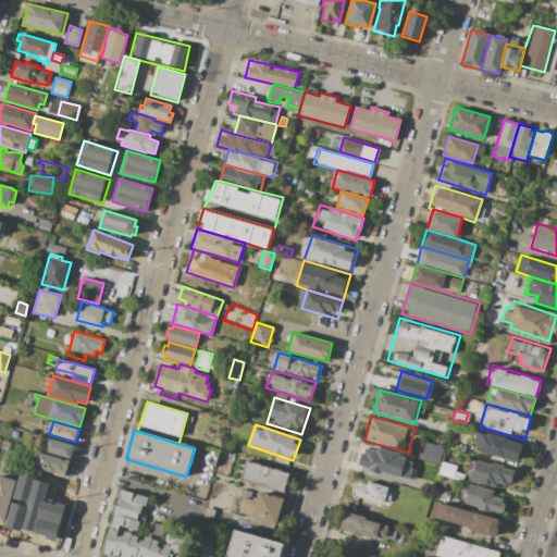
[(519,462),(523,445),(475,431),(470,449),(519,462)]
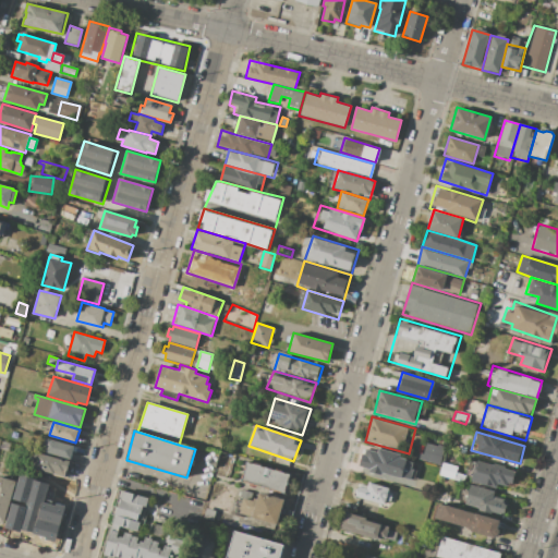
[(74,446),(71,459),(44,451),(48,439),(74,446)]
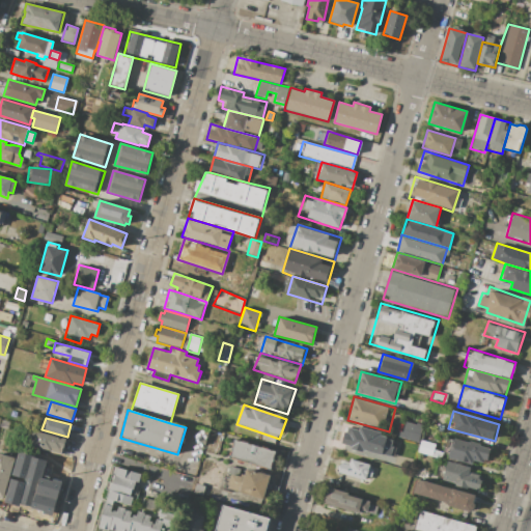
[(403,420),(399,435),(417,440),(421,425),(403,420)]
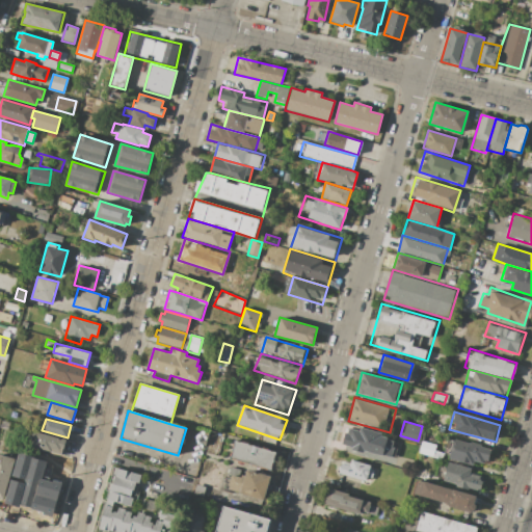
[(342,447),(395,460),(400,437),(347,424),(342,447)]
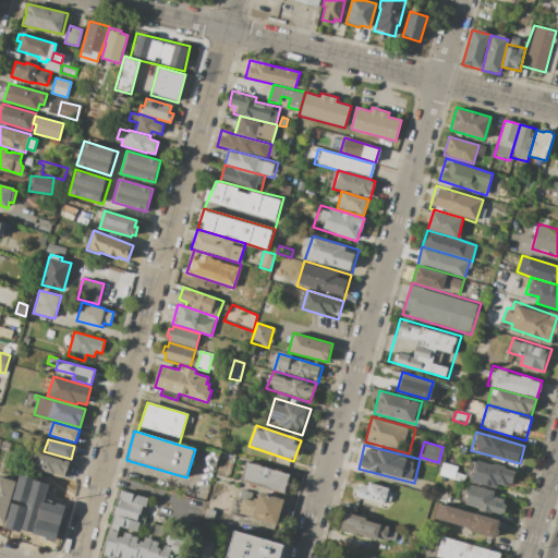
[(70,461),(68,470),(67,470),(64,476),(55,473),(53,474),(36,470),(36,468),(31,466),(35,450),(70,461)]
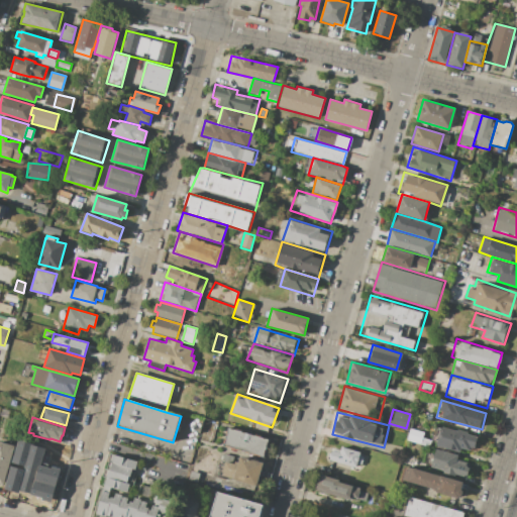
[(216,421),(211,438),(199,435),(203,418),(216,421)]
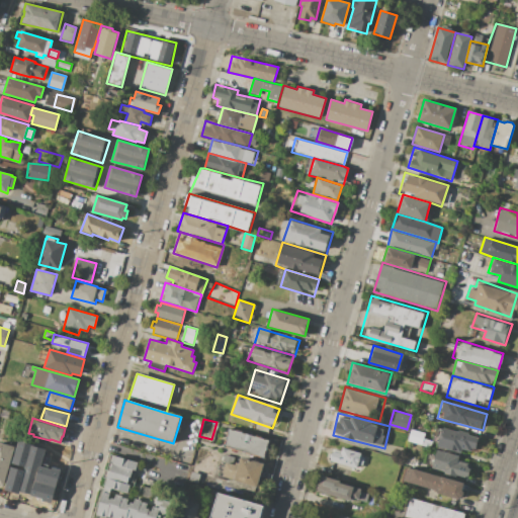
[(433,446),(439,426),(482,438),(478,453),(461,449),(460,454),(433,446)]
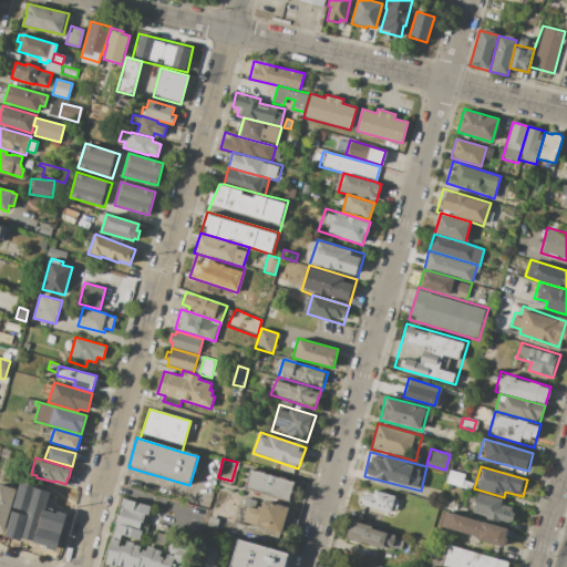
[(250,468),(244,491),(291,504),(297,482),(250,468)]
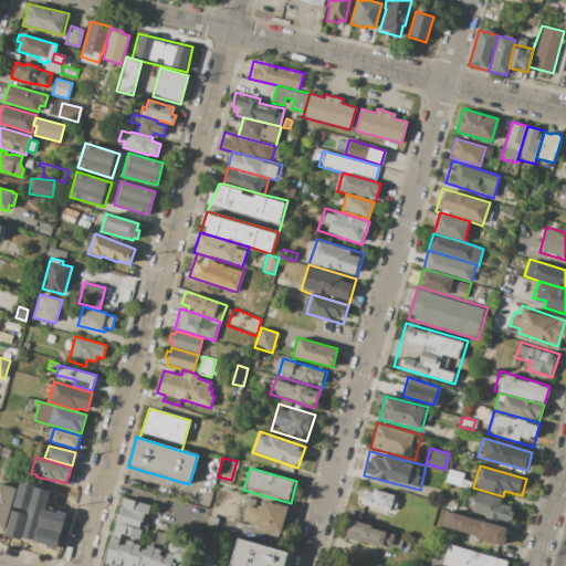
[(448,468),(443,481),(469,490),(471,482),(461,479),(463,473),(448,468)]
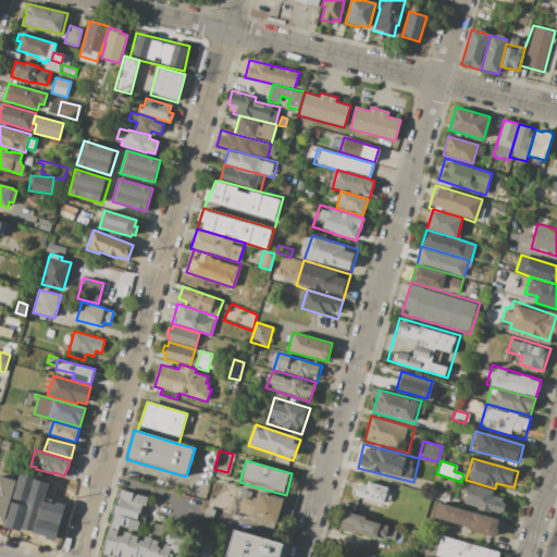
[(0,475),(16,480),(3,525),(0,524),(0,475)]
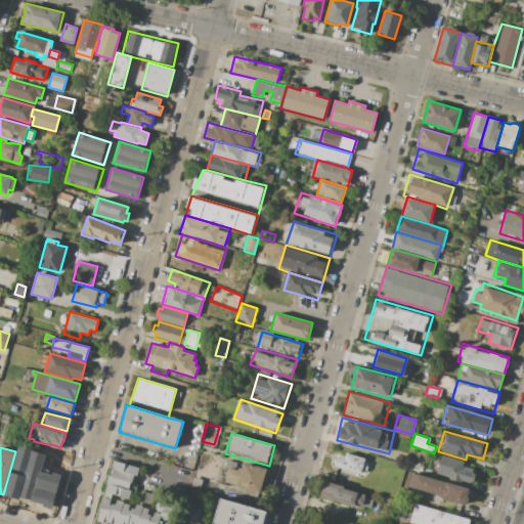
[(361,474),(366,456),(345,451),(344,457),(337,455),(334,466),(361,474)]
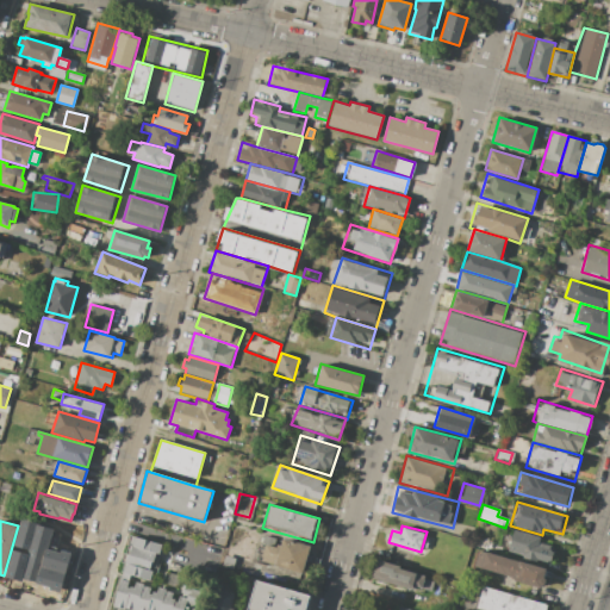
[(549,562),(554,547),(541,543),(543,537),(514,529),(508,551),(549,562)]
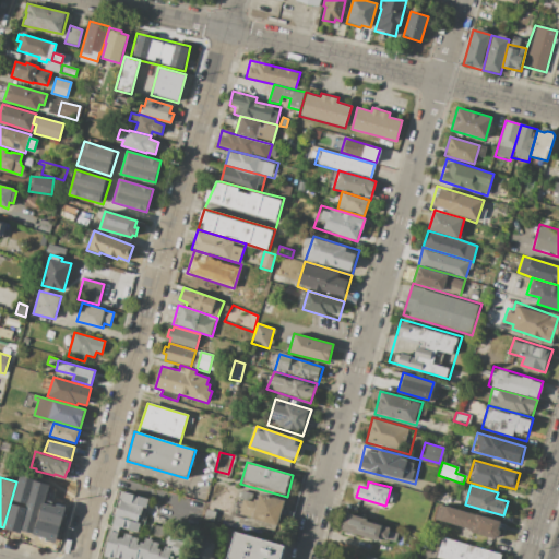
[(119,490),(150,499),(146,508),(143,507),(118,499),(117,499),(119,490)]
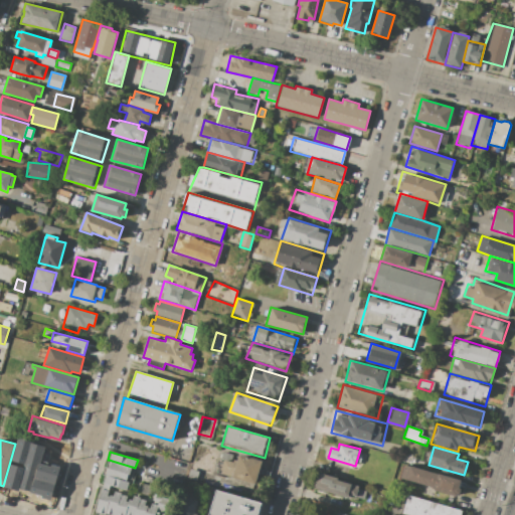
[(263,461),(255,484),(232,478),(233,474),(221,471),(224,460),(233,462),(234,459),(237,460),(239,455),(263,461)]
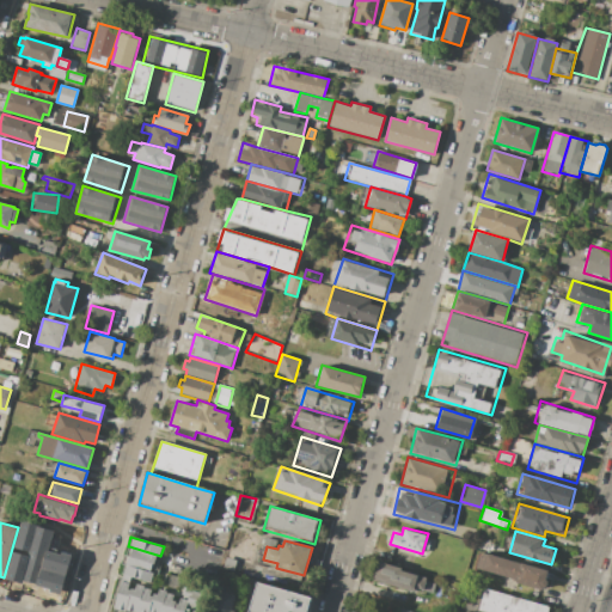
[(157,555),(154,563),(153,563),(127,555),(129,546),(157,555)]
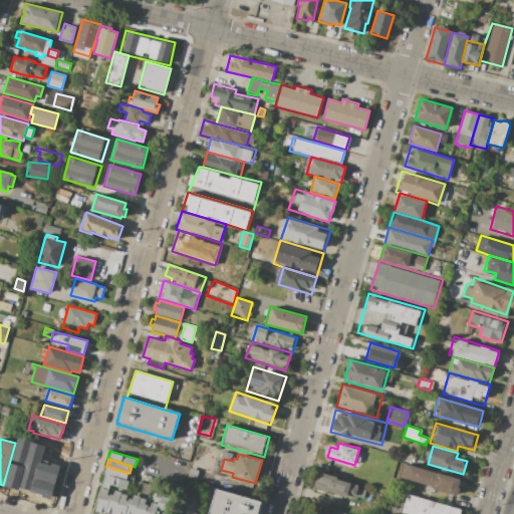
[(455,497),(461,479),(406,463),(401,481),(455,497)]
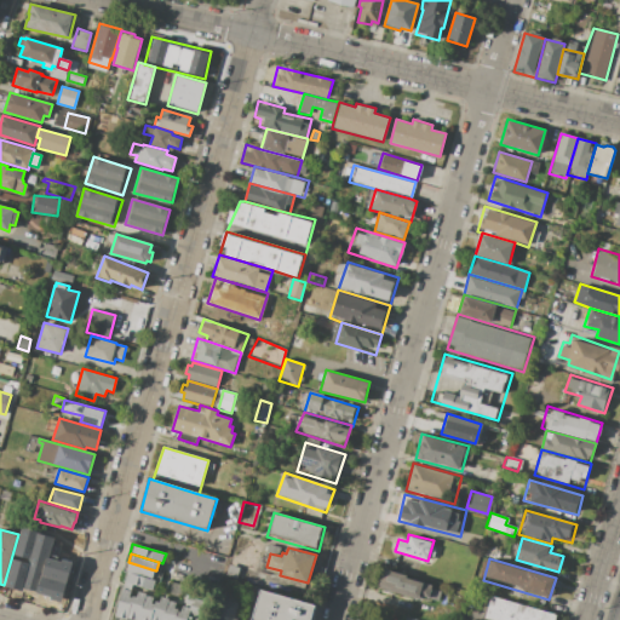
[(127,562),(128,562),(155,570),(153,579),(126,572),(124,572),(127,562)]
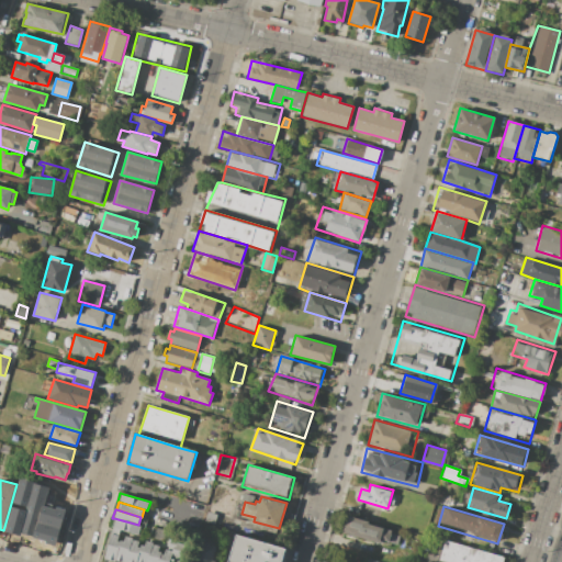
[(341,534),(347,515),(404,532),(398,551),(341,534)]
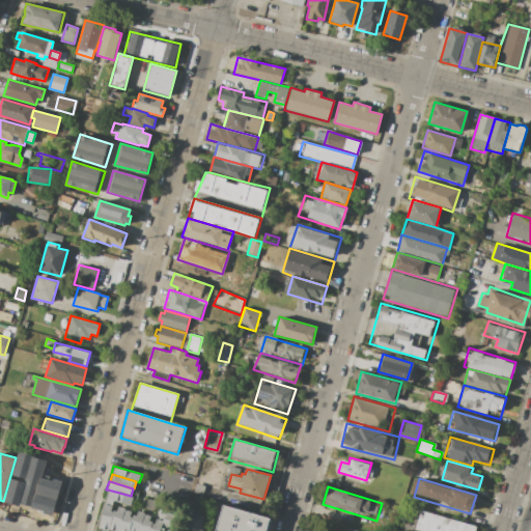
[(133,497),(131,505),(113,500),(107,498),(106,498),(108,490),(131,496),(133,497)]
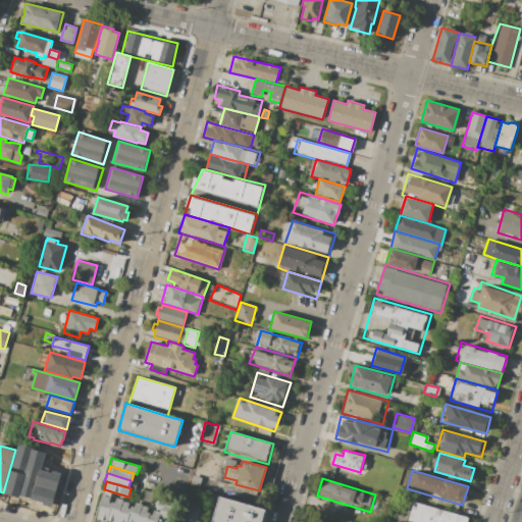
[(95,521),(105,489),(111,491),(110,498),(109,501),(112,502),(106,521),(95,521)]
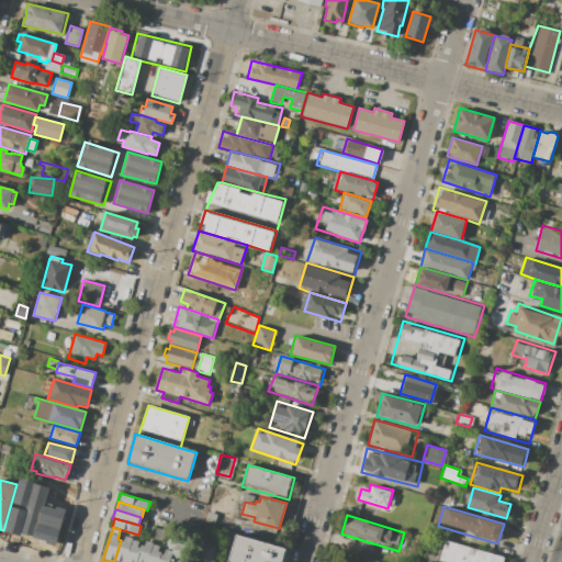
[(227,561),(236,535),(287,549),(282,561),(227,561)]
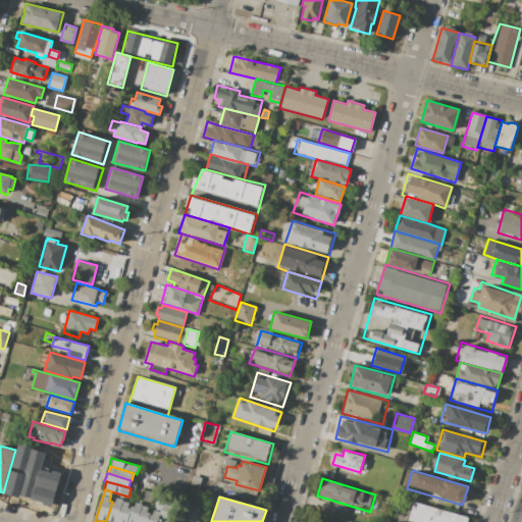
[(106,521),(112,502),(115,503),(116,498),(123,500),(123,501),(116,521),(106,521)]
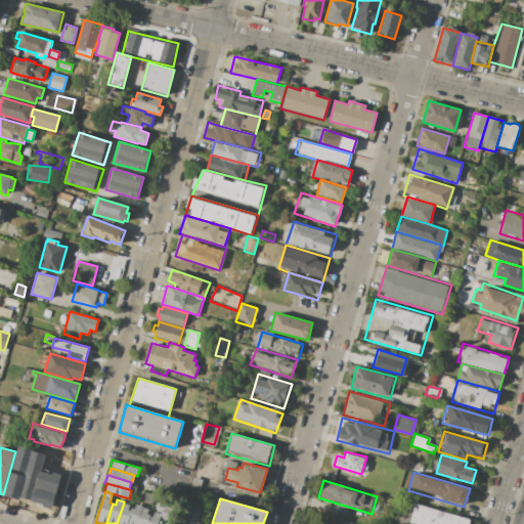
[(159,523),(162,514),(161,514),(162,511),(156,510),(158,500),(175,506),(169,523),(159,523)]
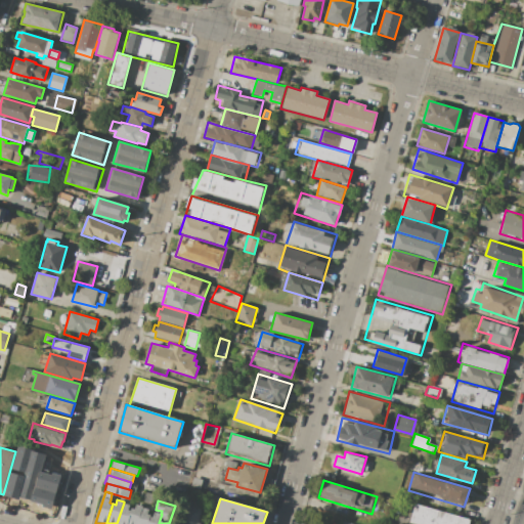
[(117,523),(124,503),(130,505),(128,510),(132,511),(128,523),(117,523)]
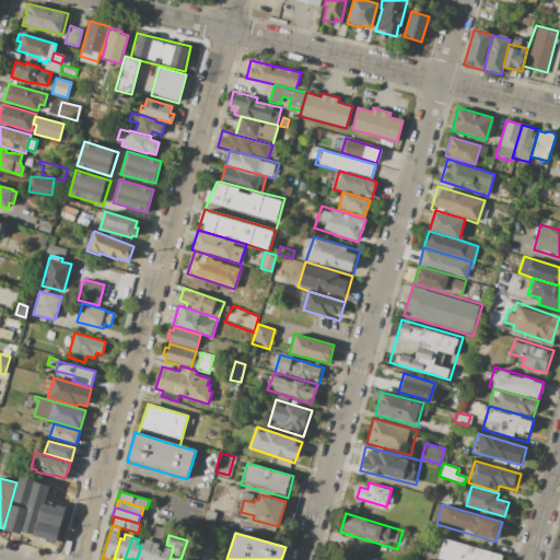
[(141,543),(144,544),(146,538),(153,540),(153,541),(147,559),(137,559),(141,546),(141,543)]
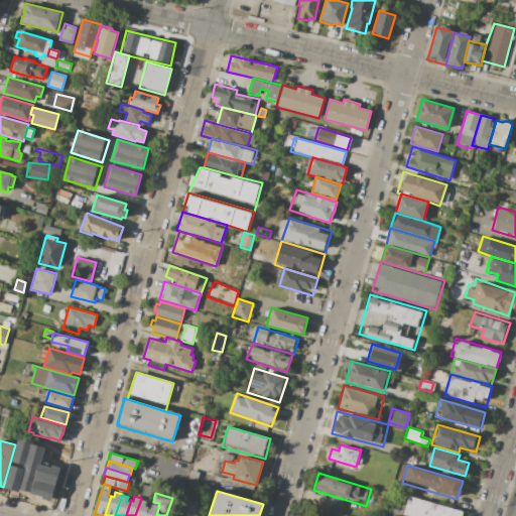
[(407,496),(464,511),(462,515),(405,515),(402,515),(407,496)]
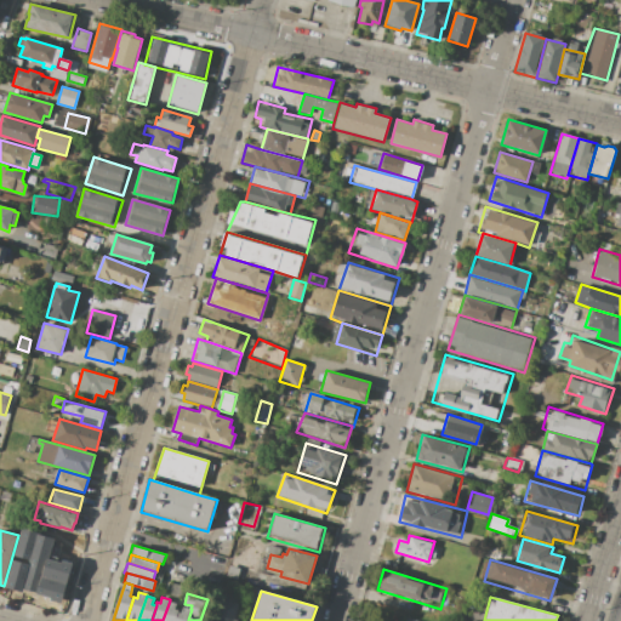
[(163,620),(170,600),(177,603),(175,609),(178,610),(178,611),(175,620),(163,620)]
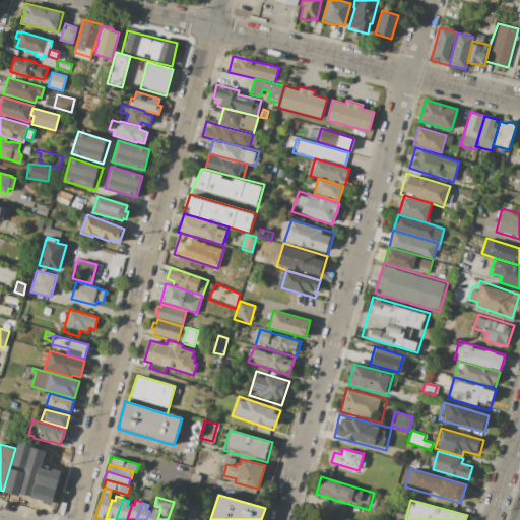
[(146,519),(149,512),(152,513),(153,508),(159,510),(160,510),(157,519),(146,519)]
